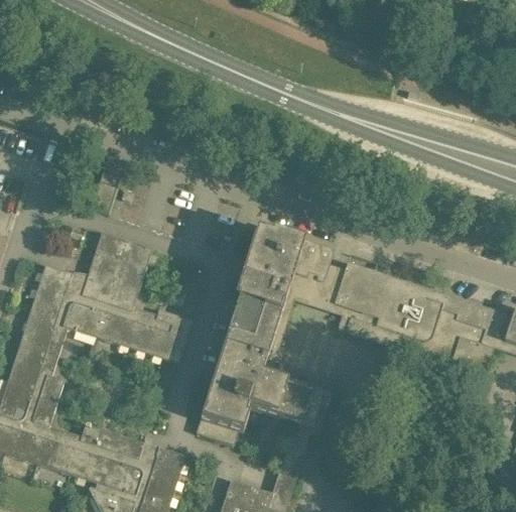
[(493,49),(481,43),(475,56),(487,62),(493,49)]
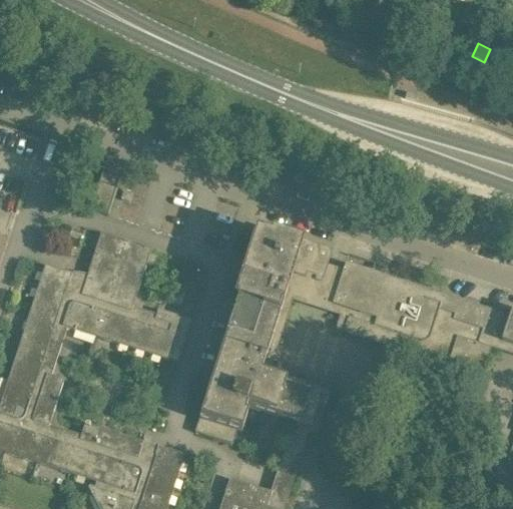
[(106,155),(90,206),(108,211),(124,161),(106,155)]
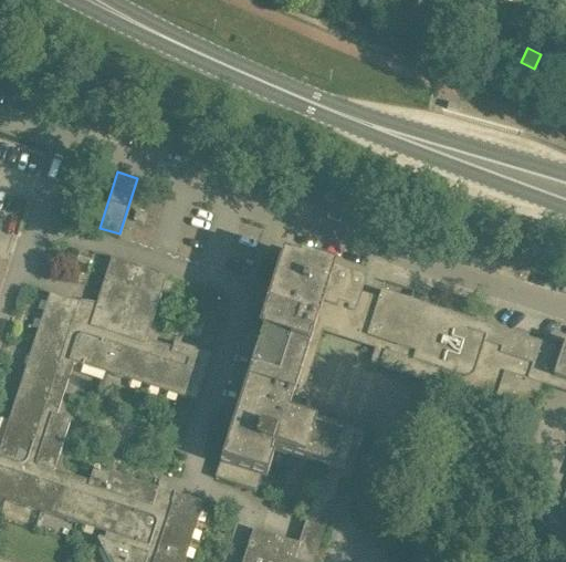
[(136,208),(133,218),(143,220),(145,211),(136,208)]
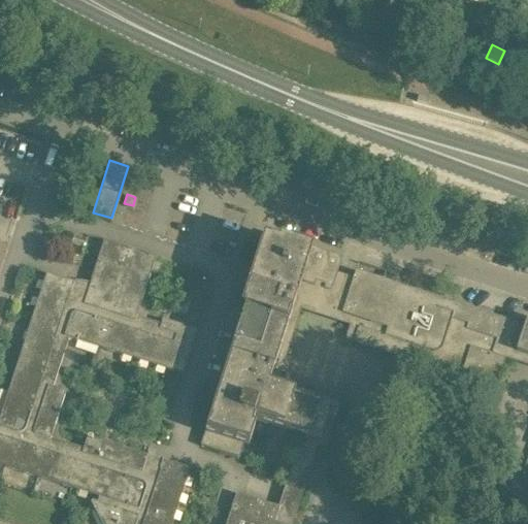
[(252,417),(254,418),(263,421),(301,433),(320,438),(330,404),(318,400),(317,402),(312,401),(314,398),(287,390),(285,378),(270,372),(299,279),(327,288),(329,288),(330,288),(331,287),(331,286),(341,254),(267,230),(264,239),(262,238),(242,298),(245,299),(200,443),(239,455),(252,417)]
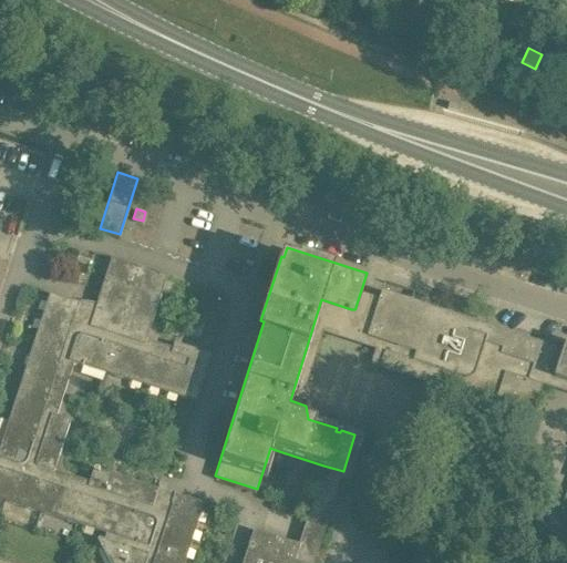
[(0,495),(105,531),(104,536),(100,535),(99,535),(98,536),(98,538),(110,562),(183,562),(204,500),(100,467),(94,466),(93,467),(90,479),(54,468),(70,417),(57,412),(73,360),(196,399),(212,351),(174,339),(172,345),(146,337),(167,273),(111,254),(95,305),(50,290),(0,442),(0,495)]
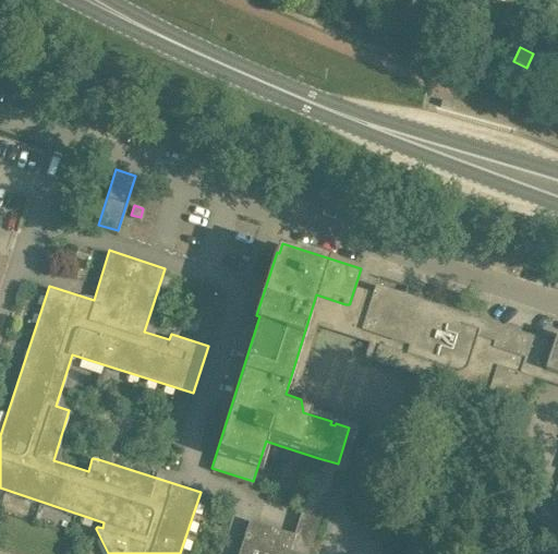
[(422,309),(424,299),(375,282),(361,328),(380,335),(373,359),(383,362),(388,347),(458,369),(459,369),(461,369),(463,369),(464,368),(465,366),(466,365),(468,364),(468,363),(480,327),(422,309)]
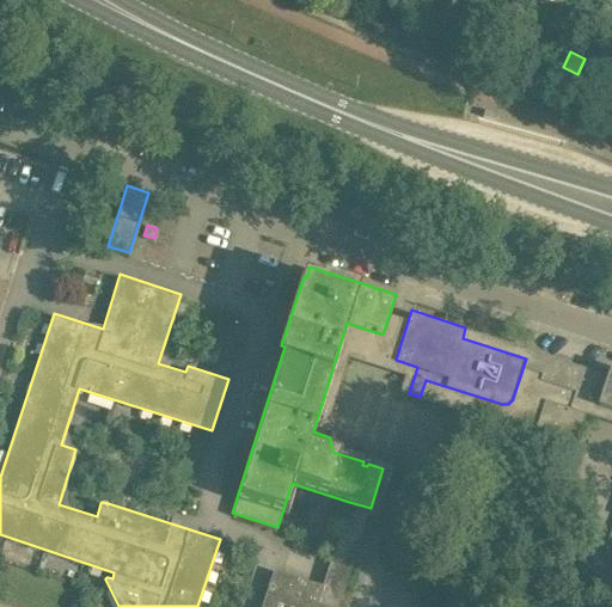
[(546,360),(540,379),(581,392),(587,373),(546,360)]
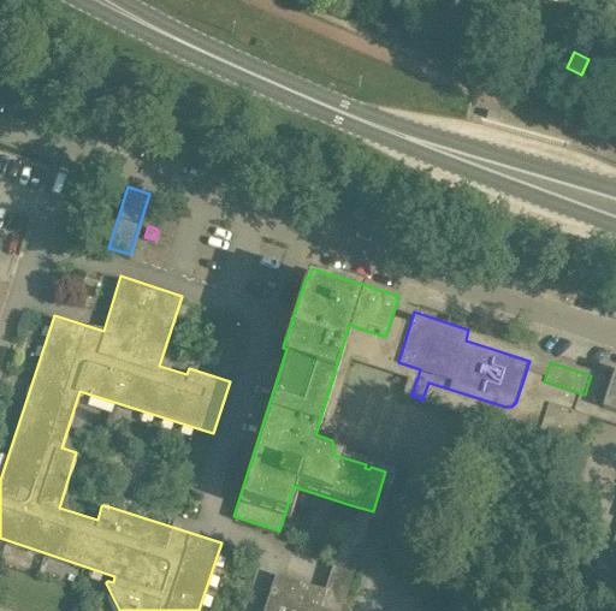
[(615,366),(602,407),(615,411),(615,366)]
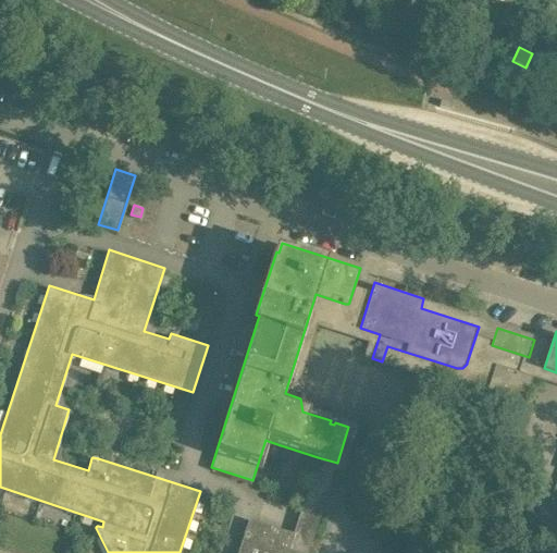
[(522,407),(532,375),(495,363),(485,395),(522,407)]
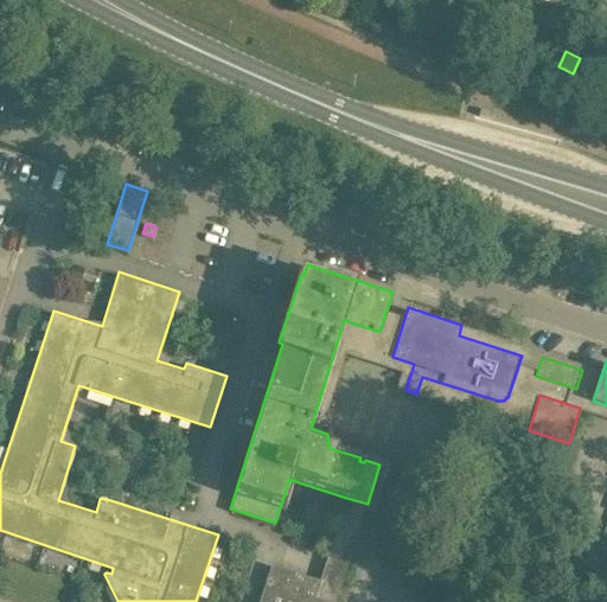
[(334,601),(342,582),(320,576),(319,578),(272,563),(259,601),(334,601)]
